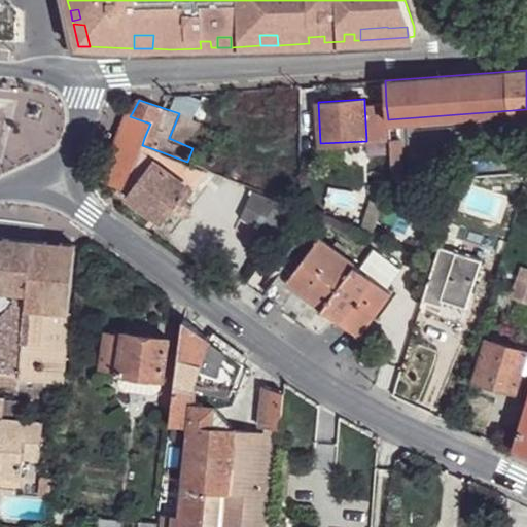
[(386,104),(364,104),(366,141),(377,139),(389,139),(388,119),(386,104)]
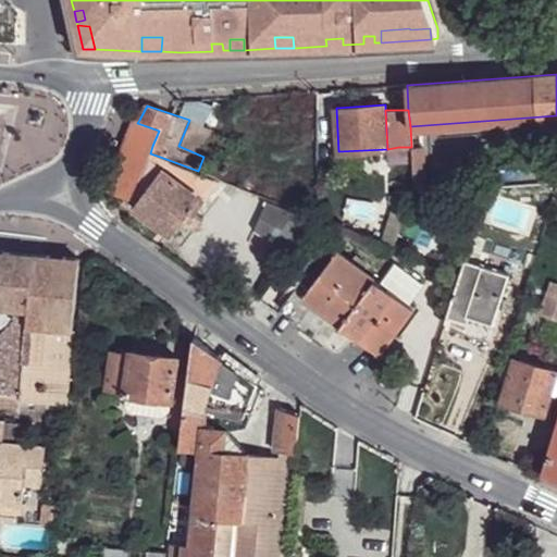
[(159,131),(137,123),(132,138),(152,146),(159,131)]
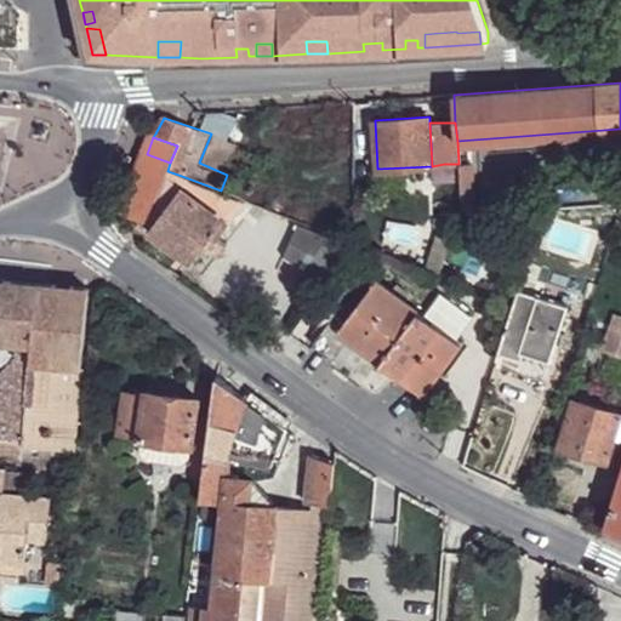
[(235,146),(211,137),(201,160),(226,170),(235,146)]
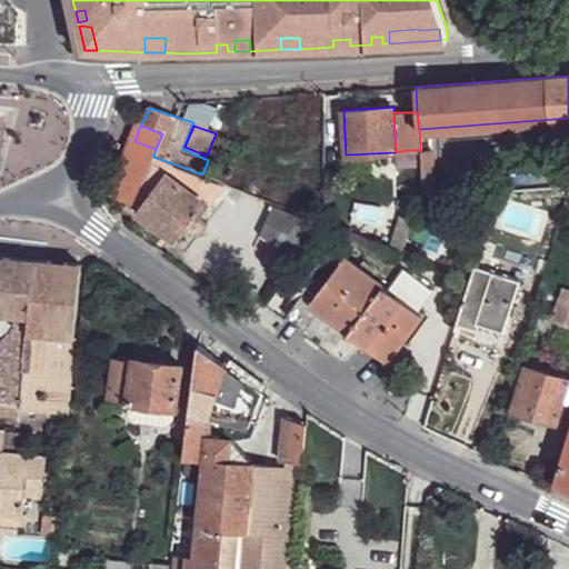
[(153,157),(156,149),(135,141),(115,196),(131,202),(136,203),(150,165),(153,157)]
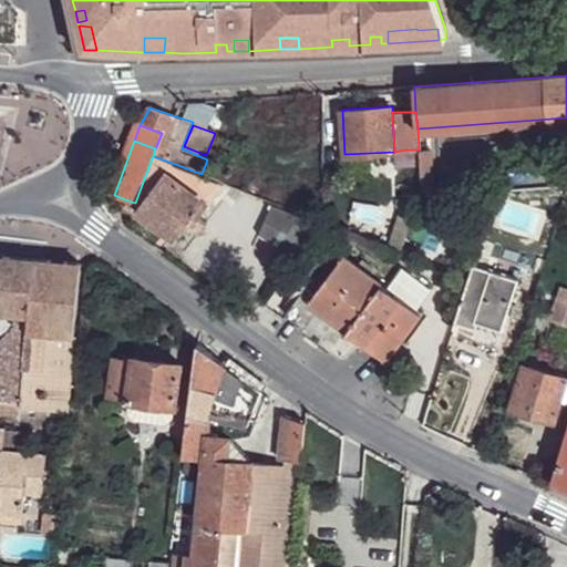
[(394,152),(344,154),(347,165),(406,162),(405,150),(394,152)]
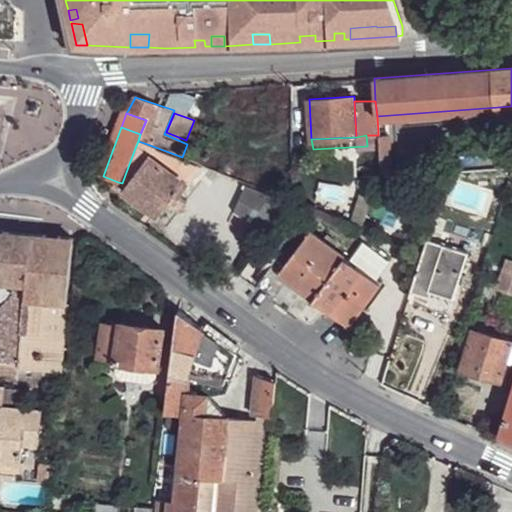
[(378,136),(379,156),(390,155),(388,135),(378,136)]
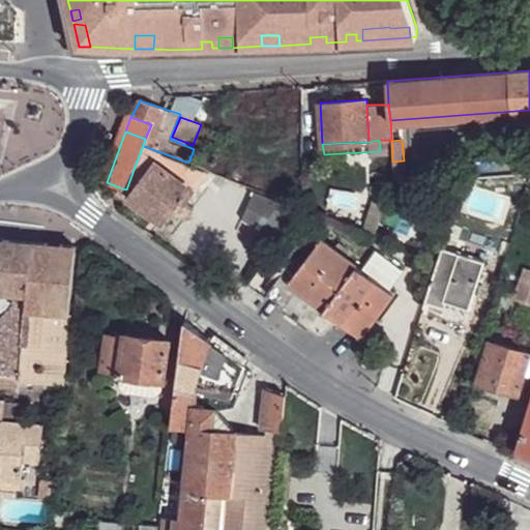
[(206,172),(143,147),(140,153),(126,189),(122,188),(118,193),(163,225),(171,214),(174,217),(206,172)]
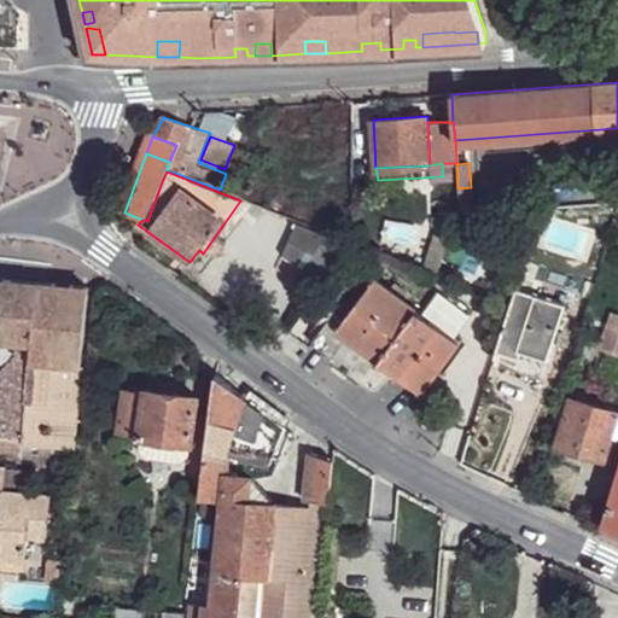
[(471,187),(458,188),(460,214),(472,214),(471,187)]
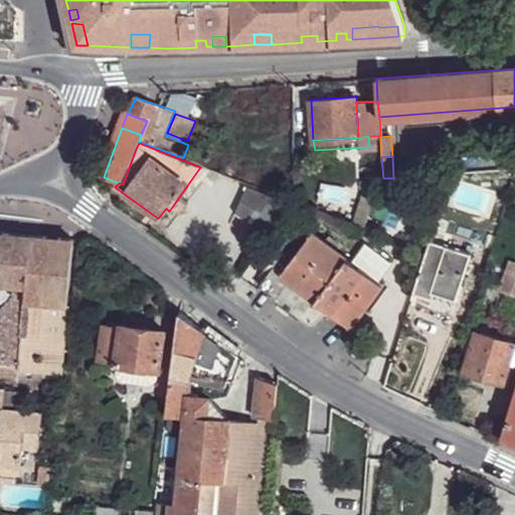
[(245,235),(260,244),(275,222),(290,201),(259,188),(249,201),(263,209),(245,235)]
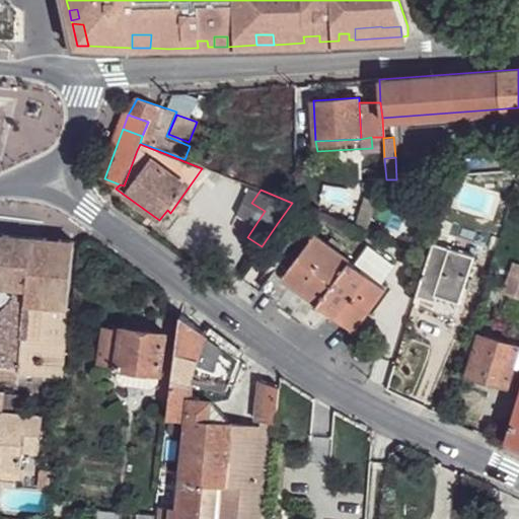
[(329,312),(354,330),(385,286),(381,283),(394,266),(368,245),(354,263),(315,233),(300,227),(311,210),(292,203),(277,224),(293,235),(277,257),(282,261),(276,269),(263,287),(262,289),(278,301),(278,302),(306,323),(310,325),(316,326),(322,322),(329,312)]
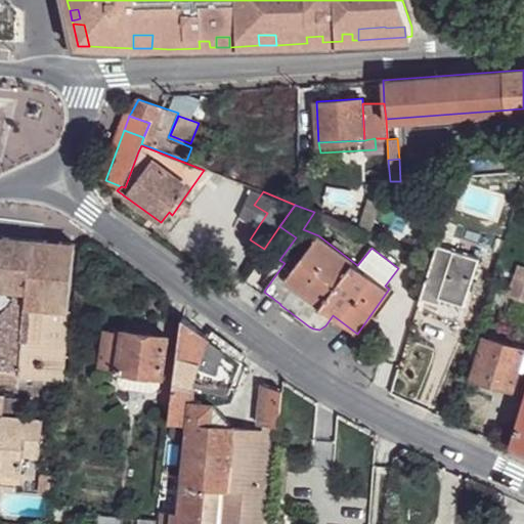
[(499,239),(487,234),(483,248),(495,252),(499,239)]
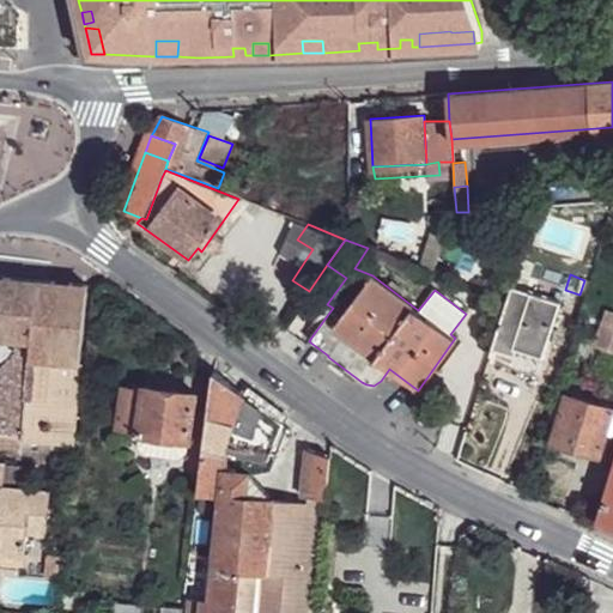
[(89,286),(0,278),(0,337),(32,341),(31,350),(18,349),(16,366),(30,369),(26,408),(23,453),(77,456),(89,286)]
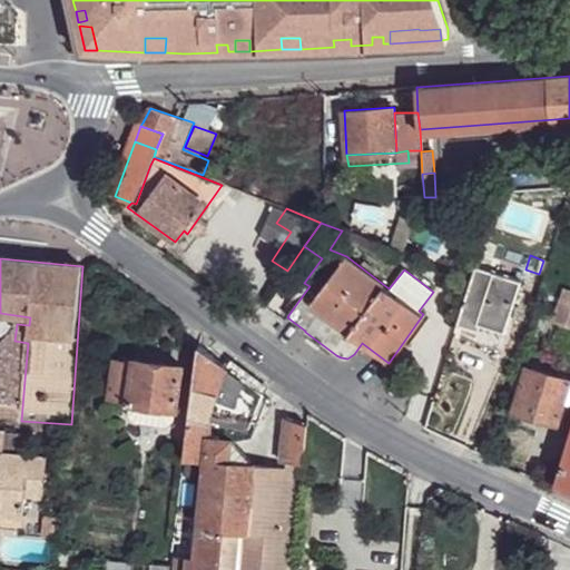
[(459,323),(480,330),(482,324),(504,330),(512,305),(520,281),(477,266),(459,323)]
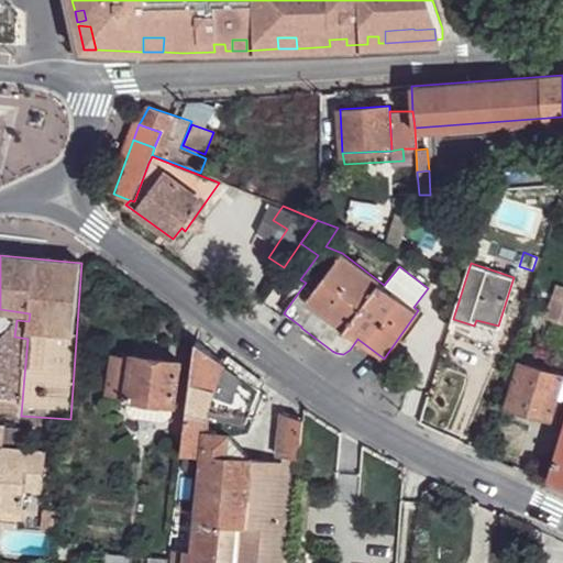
[(562,286),(555,284),(545,316),(562,321),(562,286)]
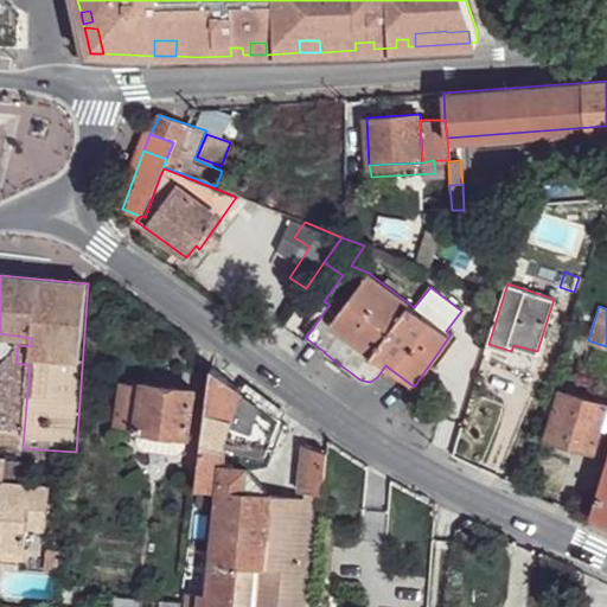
[(508,356),(505,362),(537,372),(551,327),(545,325),(537,351),(513,345),(511,351),(489,344),(485,356),(486,356),(487,350),(493,352),(508,356)]
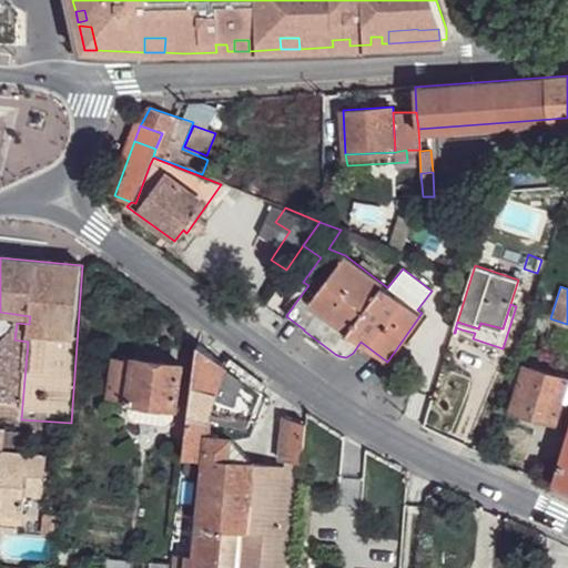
[(183,455),(205,457),(206,434),(204,435),(211,415),(225,362),(198,341),(184,433),(183,455)]
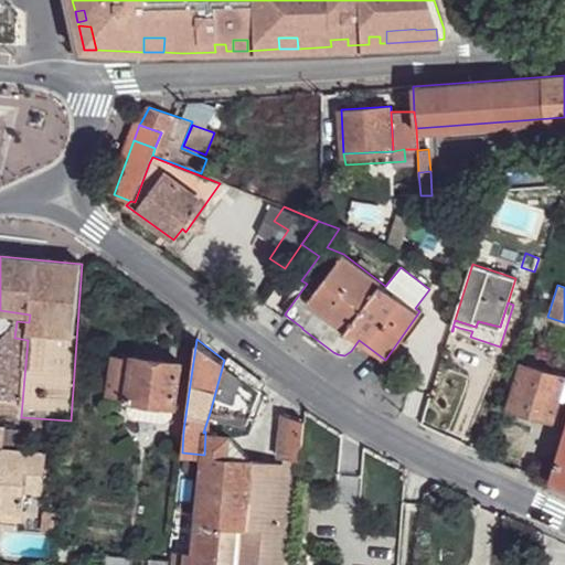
[(160,404),(174,404),(179,360),(132,353),(131,356),(129,395),(128,400),(141,401),(141,412),(160,413),(160,404)]
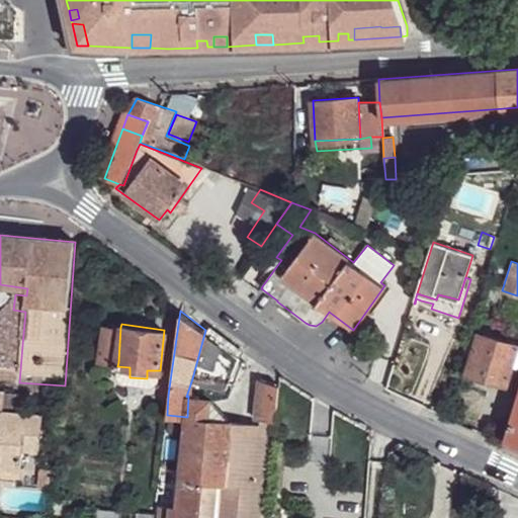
[(99,360),(118,362),(120,327),(103,325),(99,360)]
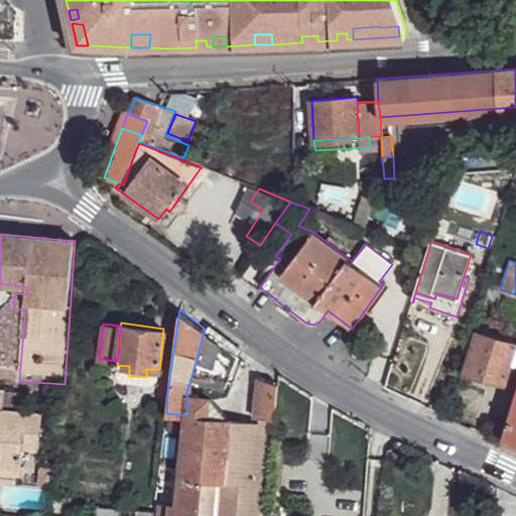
[(205,329),(236,353),(240,349),(209,328),(205,329)]
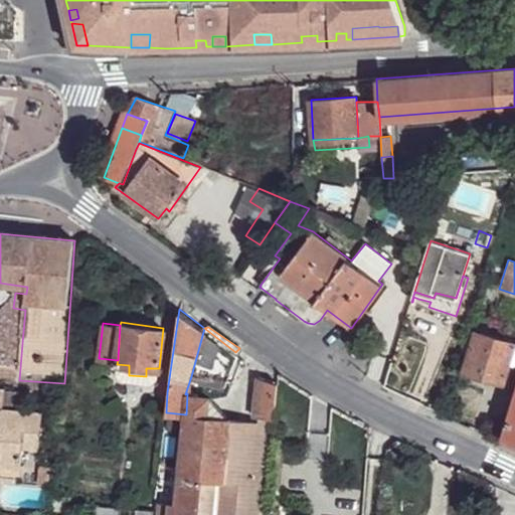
[(235,352),(204,328),(191,376),(215,383),(222,386),(226,383),(234,361),(236,354),(235,352)]
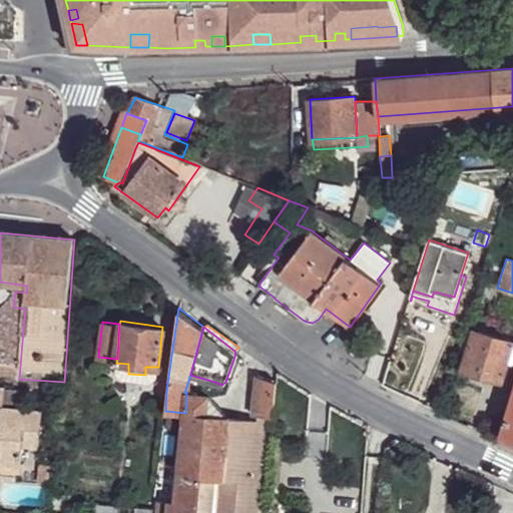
[(464,370),(502,381),(508,362),(512,344),(512,342),(475,332),(472,341),(463,338),(457,358),(466,361),(464,370)]
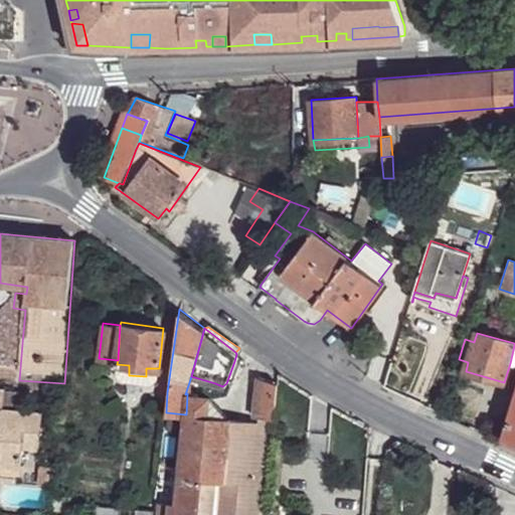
[(14,380),(19,380),(22,343),(8,342),(7,361),(0,360),(0,375),(14,375),(14,380)]
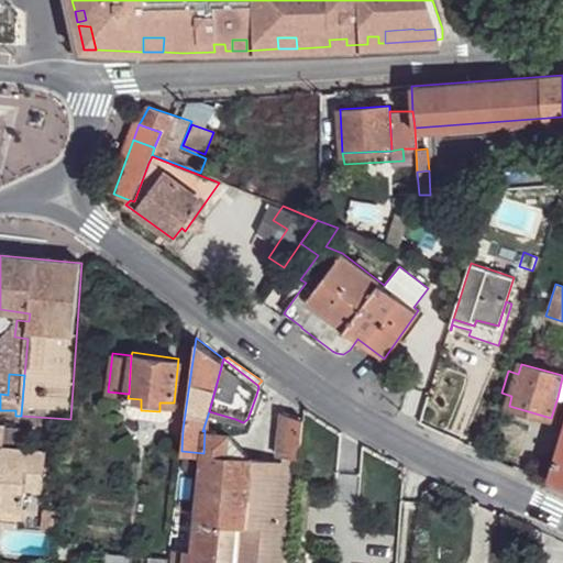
[(235,419),(231,432),(245,430),(250,429),(263,397),(256,395),(247,419),(243,422),(235,419)]
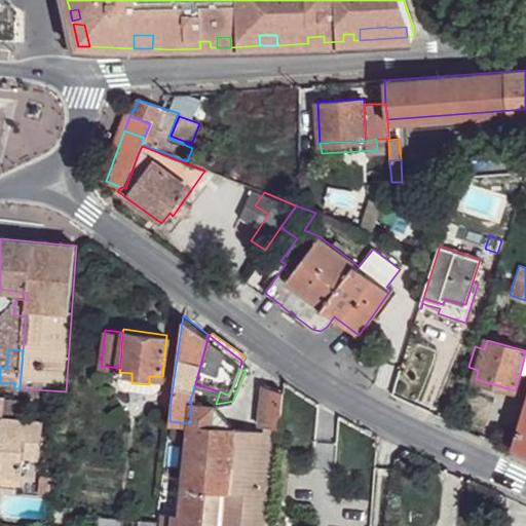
[(220,391),(195,384),(189,403),(191,402),(213,405),(216,404),(220,391)]
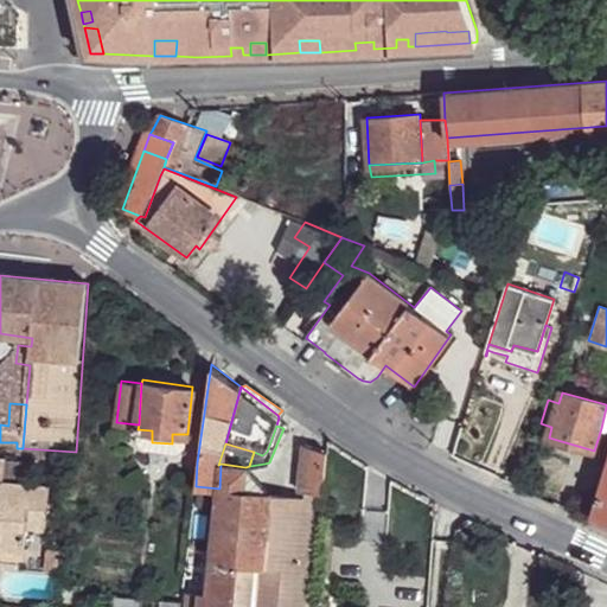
[(321,491),(325,492),(327,451),(305,443),(300,490),(321,491)]
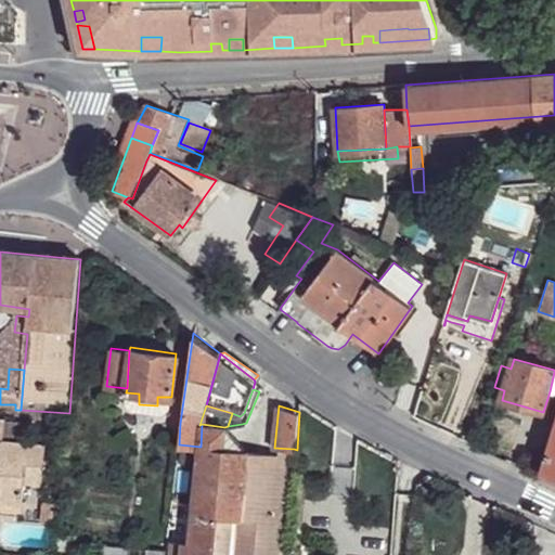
[(0,504),(21,506),(24,483),(41,485),(44,446),(28,443),(3,441),(5,422),(5,421),(0,420),(0,504)]
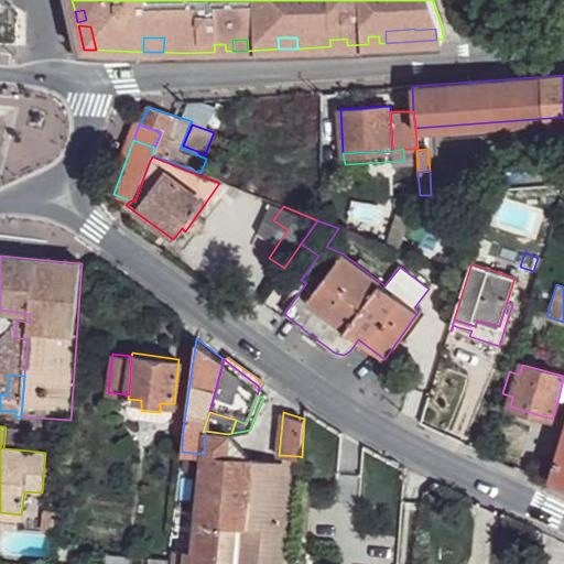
[(31,431),(6,429),(3,448),(29,451),(31,431)]
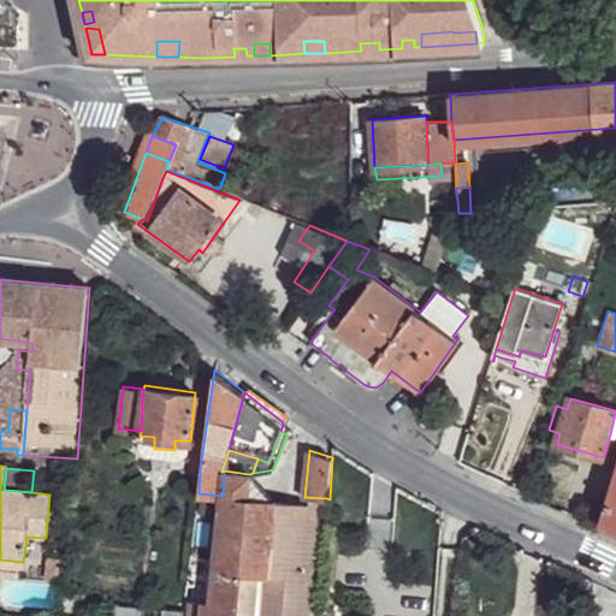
[(201,615),(238,615),(243,569),(252,498),(248,497),(249,474),(224,471),(223,496),(213,603),(203,600),(201,615)]
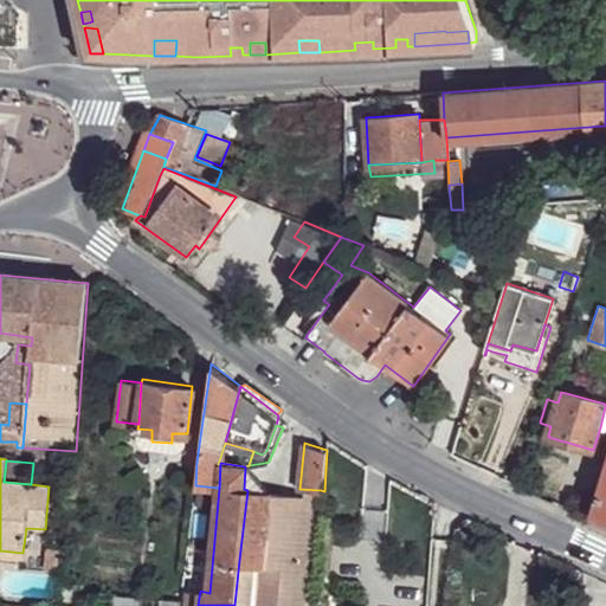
[(605,463),(591,515),(605,521),(605,463)]
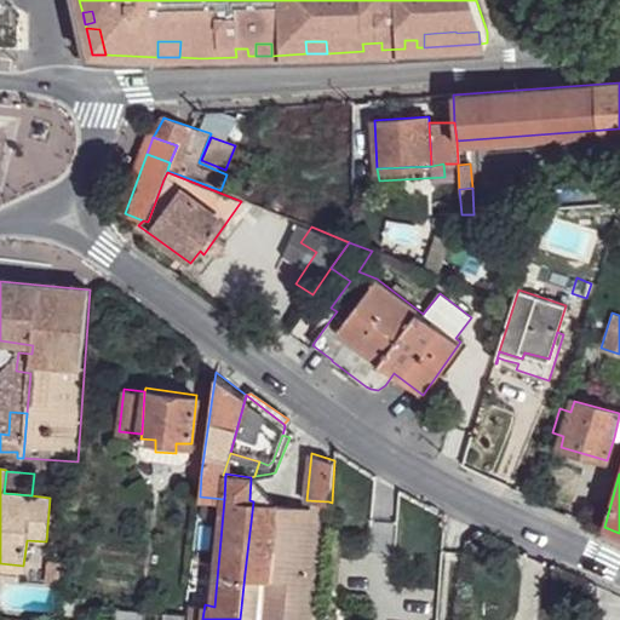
[(277,498),(254,476),(251,477),(250,500),(253,501),(276,504),(277,498)]
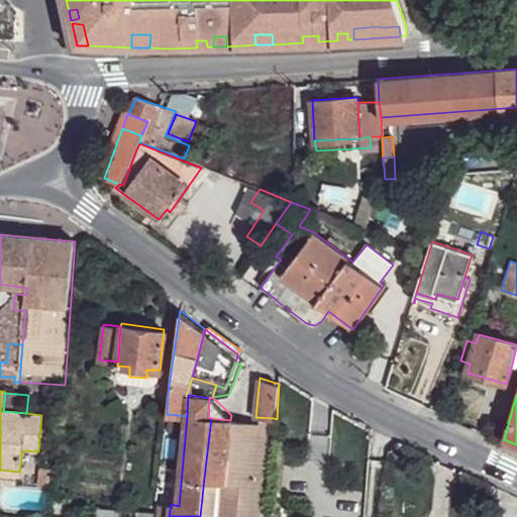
[(256,488),(267,489),(274,418),(255,417),(255,422),(262,424),(256,485),(256,488)]
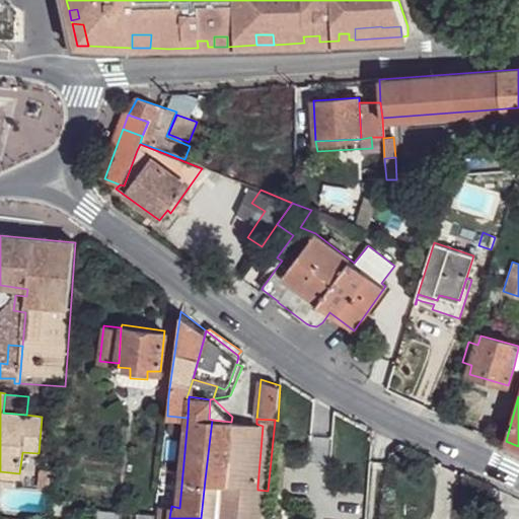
[(205,479),(226,482),(231,422),(212,420),(205,479)]
